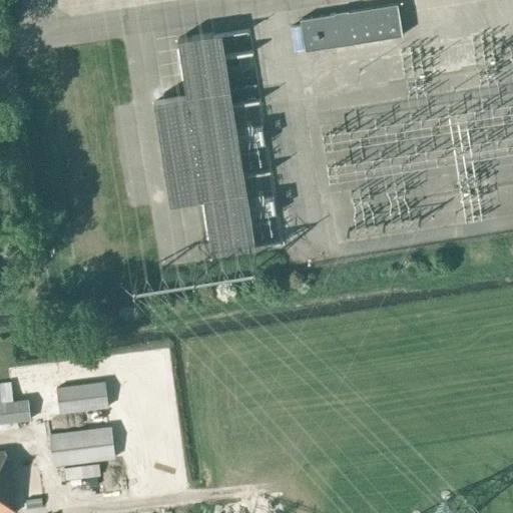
[(403,35),(398,3),(301,18),(306,50),(403,35)]
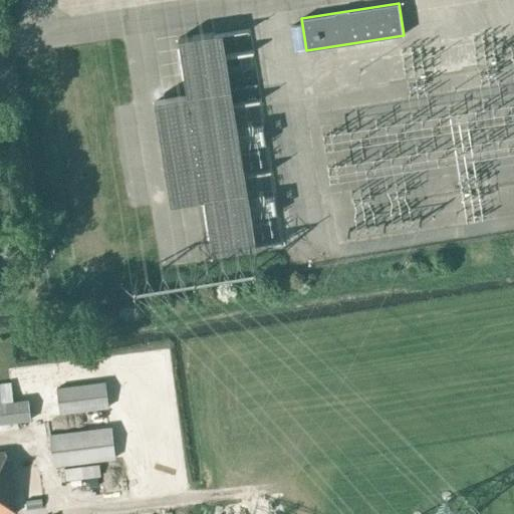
[(213,255),(257,248),(223,31),(179,38),(188,94),(155,99),(172,204),(204,199),(213,255)]
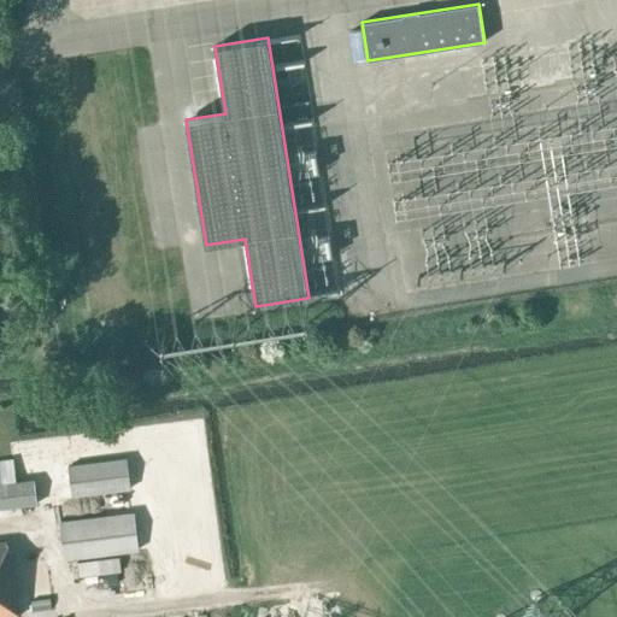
[(0,509),(37,505),(34,480),(17,482),(13,458),(0,459),(0,509)]
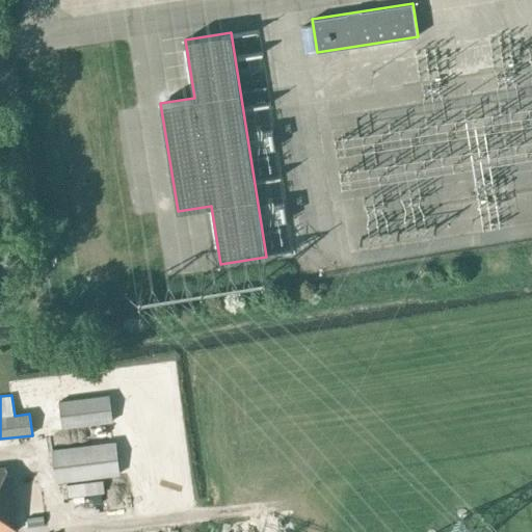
[(110,395),(58,401),(61,428),(113,421),(110,395)]
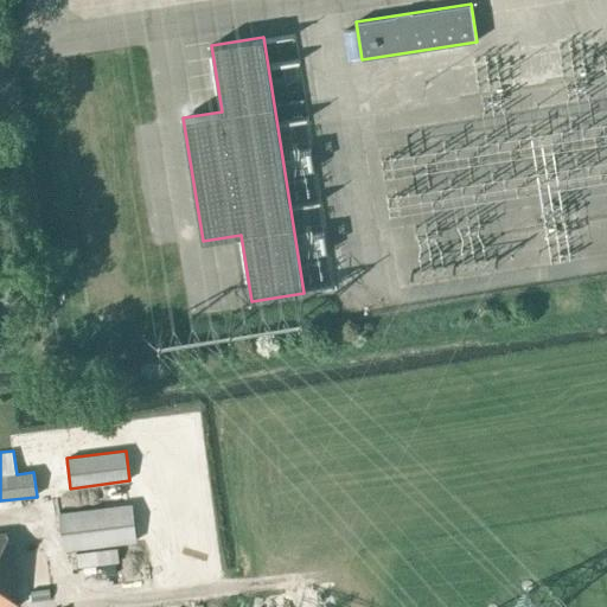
[(133,504),(57,512),(62,553),(138,542),(133,504)]
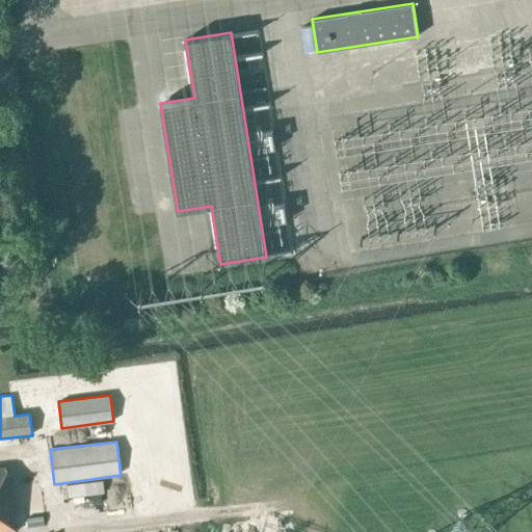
[(8,467),(0,468),(0,531),(19,531),(14,485),(10,485),(8,467)]
